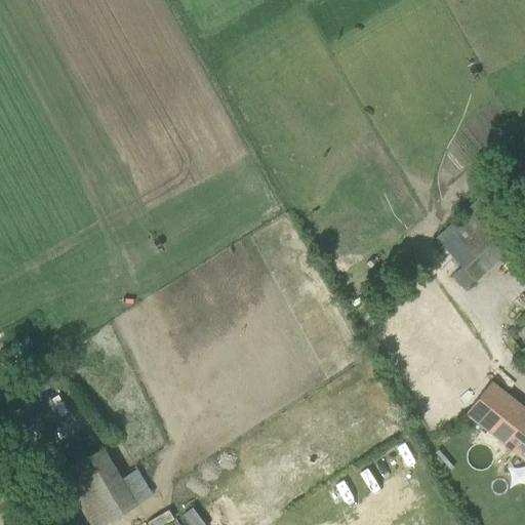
[(457,261),(506,215),(490,199),(442,245),(457,261)]
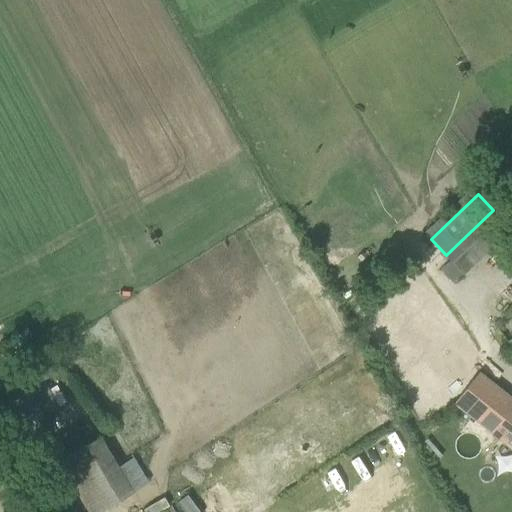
[(58,409),(42,380),(54,373),(46,359),(0,386),(0,387),(24,429),(58,409)]
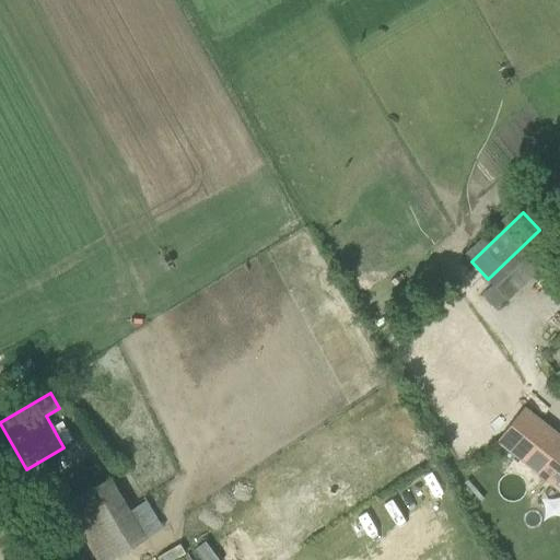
[(496,442),(559,492),(559,436),(523,407),(496,442)]
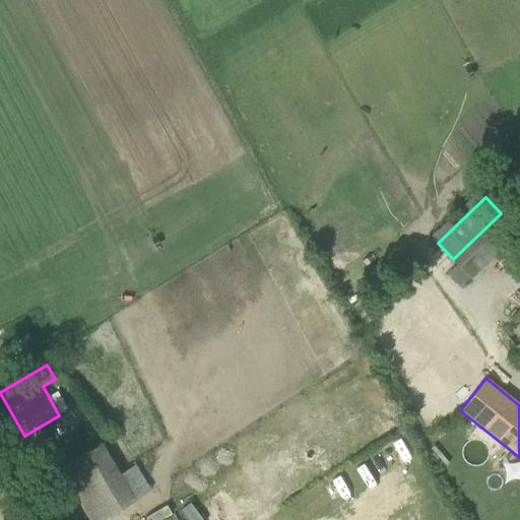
[(60,469),(89,519),(101,519),(135,500),(102,444),(60,469)]
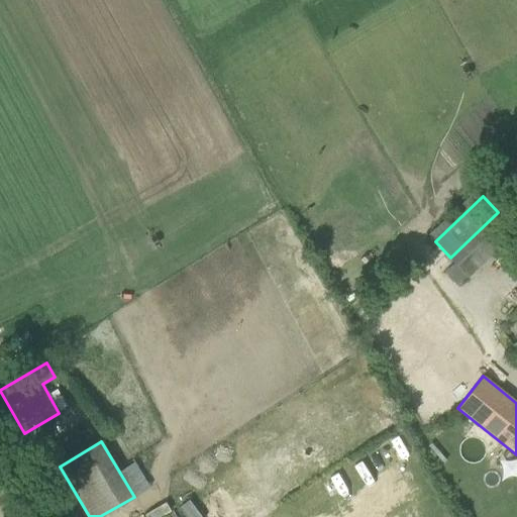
[(146,513),(148,516),(176,516),(168,502),(146,513)]
